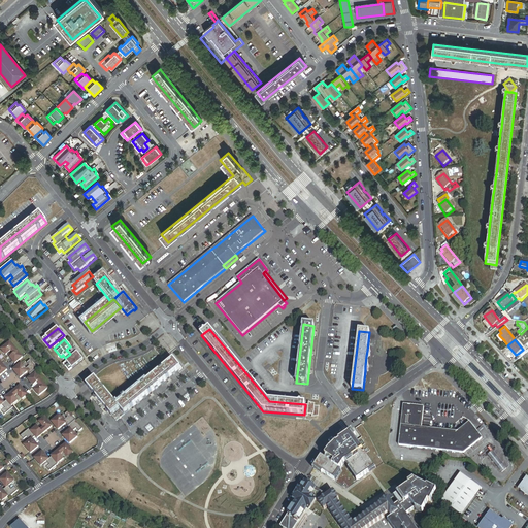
[(1,350),(6,356),(6,355),(11,351),(13,354),(9,358),(14,364),(23,358),(10,342),(1,350)]
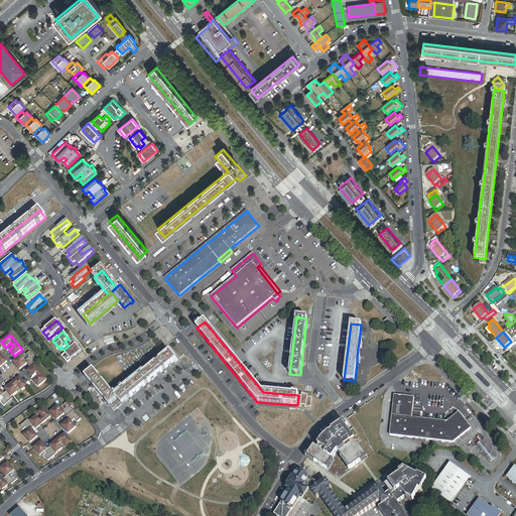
[(76,345),(62,357),(68,364),(82,353),(76,345)]
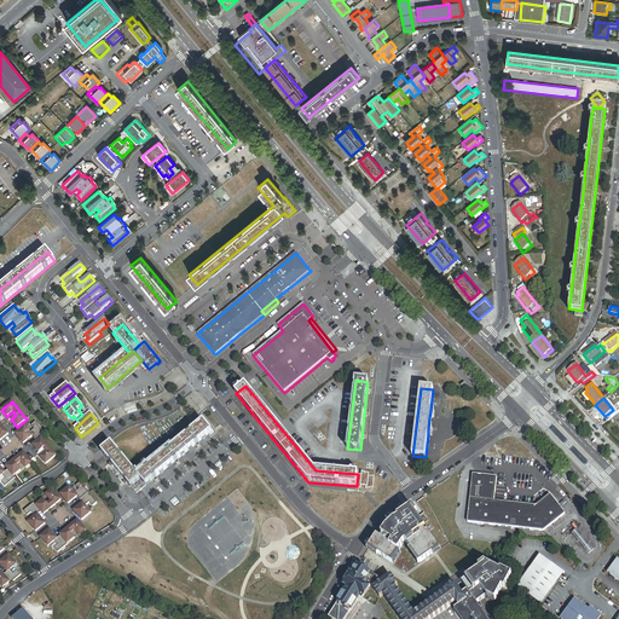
[(32,426),(34,429),(30,433),(25,427),(24,427),(16,434),(23,444),(33,437),(35,440),(44,433),(35,422),(32,426)]
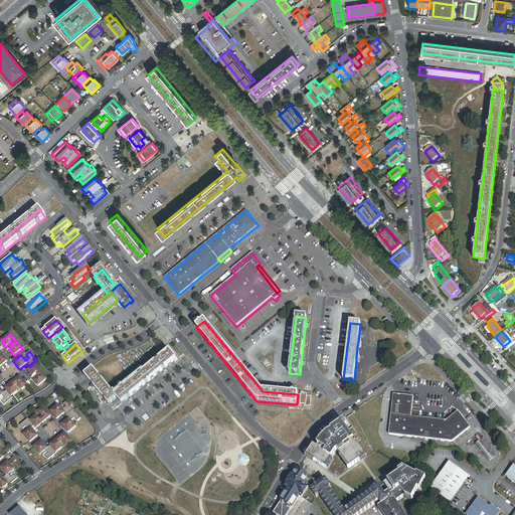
[(170,352),(115,397),(117,399),(122,405),(177,360),(170,352)]
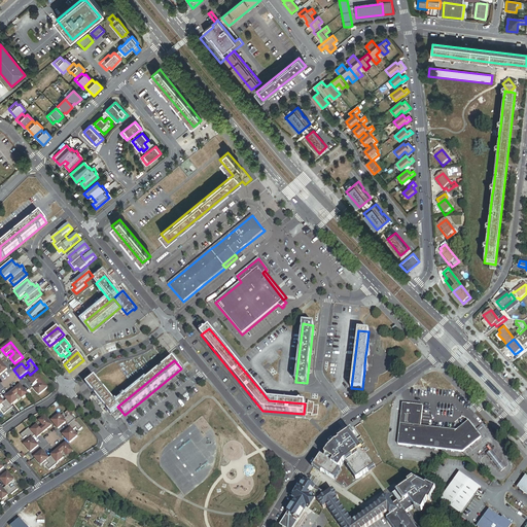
[(28,379),(33,385),(37,382),(40,385),(35,389),(34,390),(39,395),(47,388),(35,373),(28,379)]
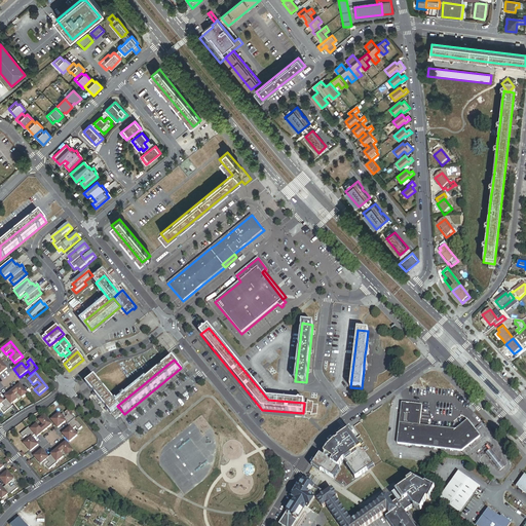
[(117,406),(96,379),(87,385),(111,415),(119,408),(117,406)]
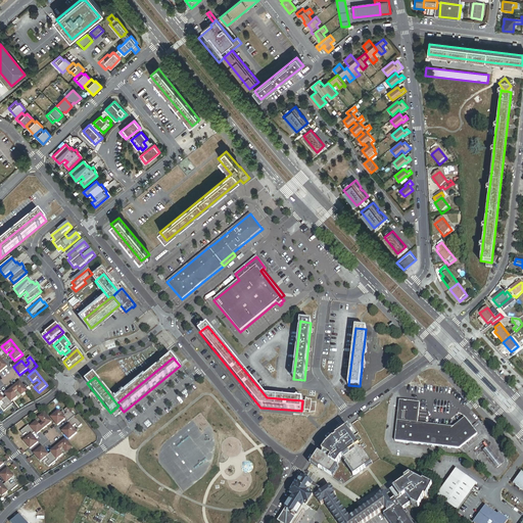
[(0,402),(2,401),(4,405),(1,408),(4,412),(13,405),(11,402),(17,397),(14,393),(17,390),(21,395),(28,391),(20,382),(5,394),(7,396),(4,399),(0,394),(0,402)]
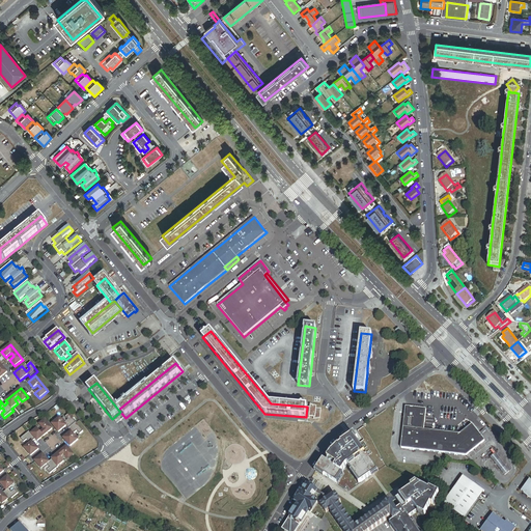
[(310,408),(307,408),(306,416),(309,417),(315,418),(315,419),(319,419),(319,414),(320,414),(320,411),(319,411),(319,409),(316,409),(316,408),(310,406),(310,408)]
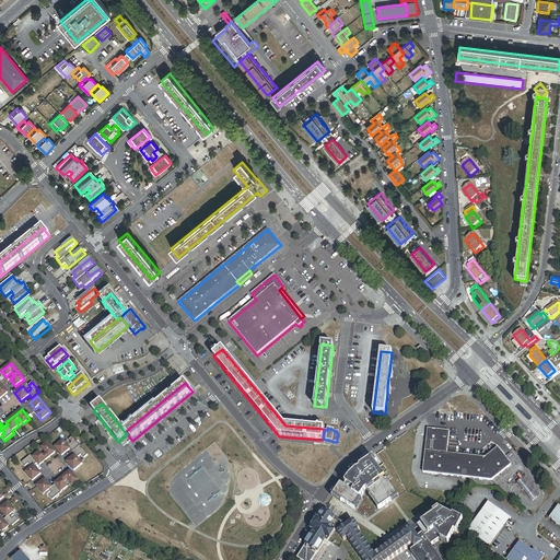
[(428,430),(422,473),(423,474),(424,474),(491,481),(492,480),(511,466),(511,465),(510,464),(498,448),(497,448),(497,450),(485,458),(447,454),(450,432),(448,432),(447,432),(429,430),(428,430)]
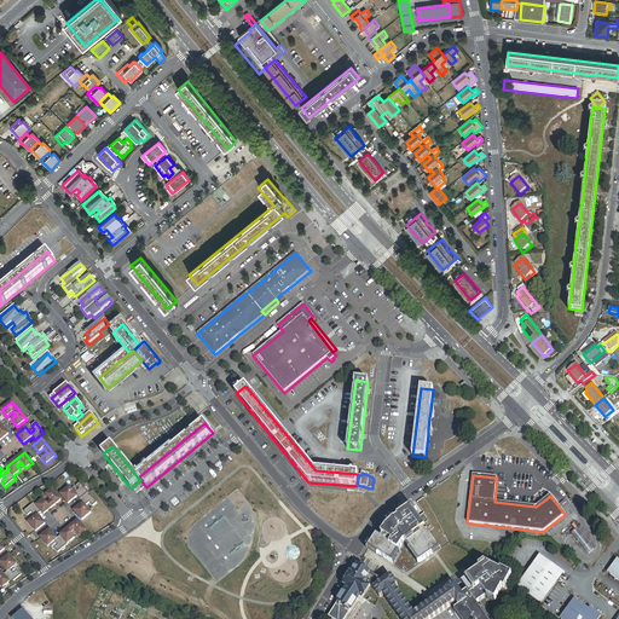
[(137,495),(146,487),(140,480),(131,489),(137,495)]
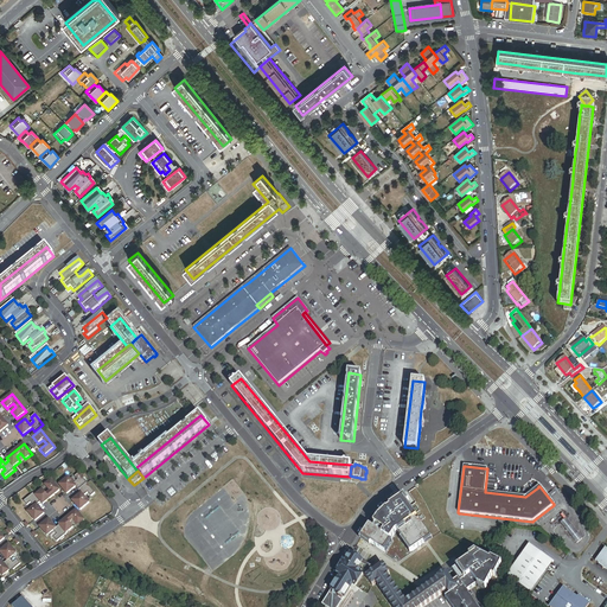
[(80,474),(76,477),(75,477),(78,481),(74,484),(69,478),(59,485),(68,494),(76,487),(82,494),(72,502),(81,511),(89,503),(84,497),(88,493),(91,497),(96,493),(80,474)]
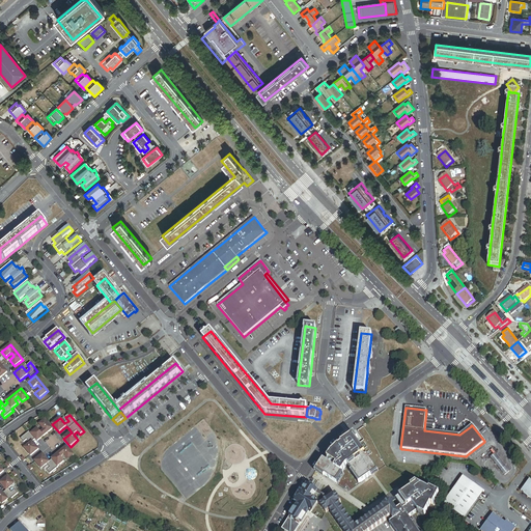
[(30,455),(38,449),(32,442),(35,439),(37,441),(52,428),(45,420),(39,424),(39,425),(44,430),(40,432),(37,428),(31,434),(29,431),(21,439),(24,443),(27,440),(30,443),(25,448),(24,448),(30,455)]
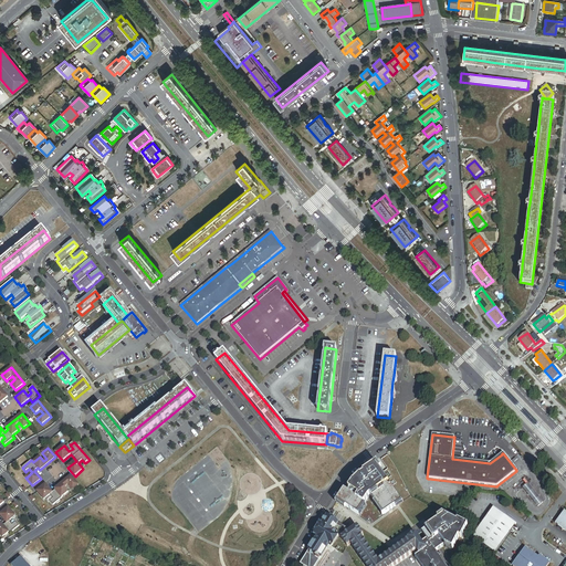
[(350,483),(337,502),(359,515),(368,501),(370,499),(385,516),(410,496),(397,470),(388,456),(381,460),(388,470),(383,473),(375,463),(359,473),(350,483)]
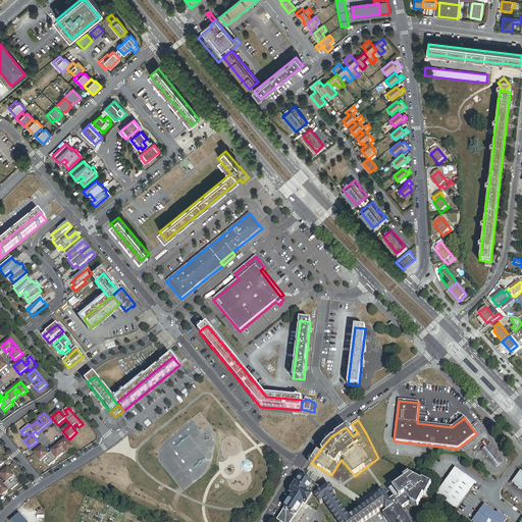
[(63,453),(60,450),(63,447),(67,452),(72,448),(65,439),(51,452),(48,455),(42,447),(34,453),(41,461),(41,460),(46,456),(49,460),(46,462),(46,463),(49,466),(57,459),(57,458),(63,454),(63,453)]
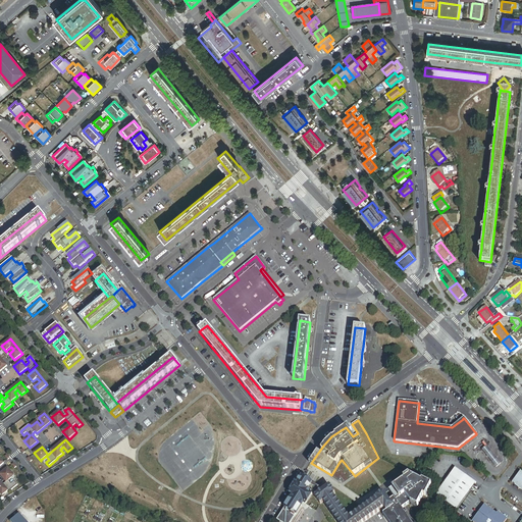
[(490,452),(487,447),(482,451),(485,456),(490,452)]
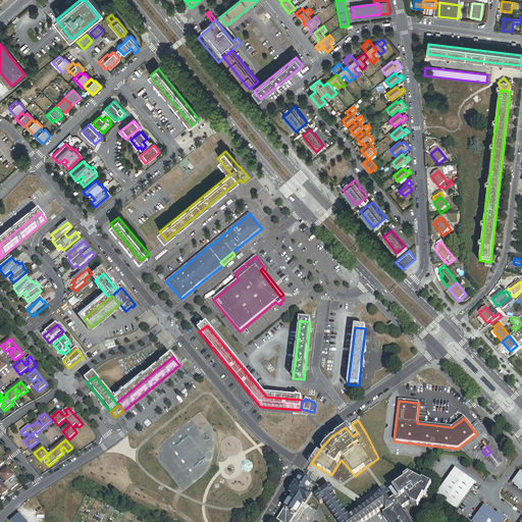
[(492,463),(497,459),(493,454),(492,455),(488,458),(492,463)]
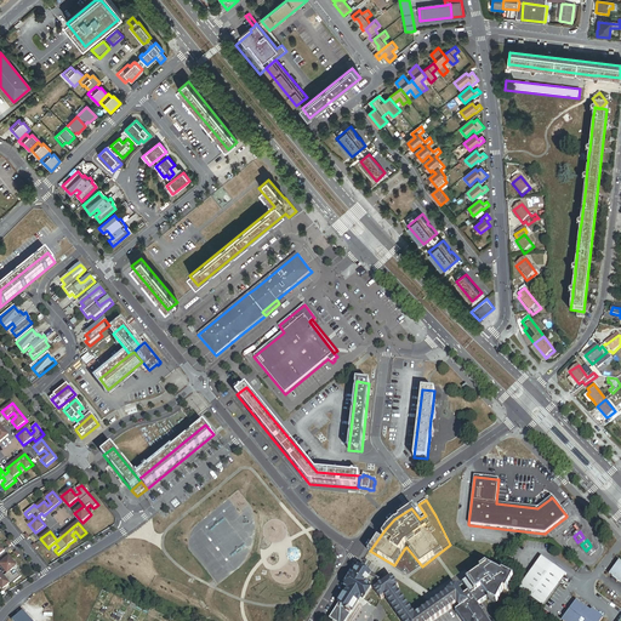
[(586,551),(590,557),(596,552),(591,546),(586,551)]
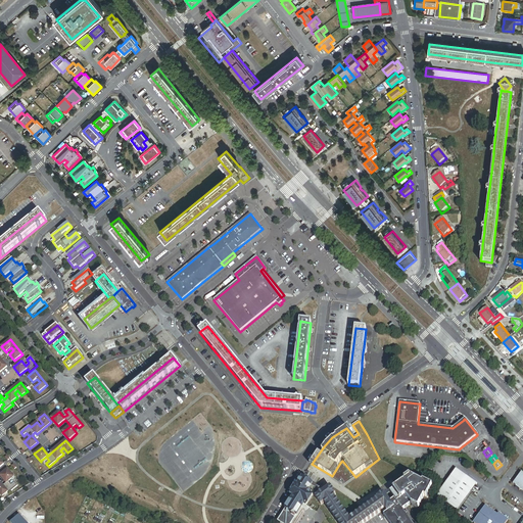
[(0,492),(2,495),(3,496),(8,491),(9,493),(17,486),(15,482),(11,485),(8,481),(13,477),(14,477),(8,469),(0,475),(6,483),(3,485),(1,483),(0,484),(0,492)]
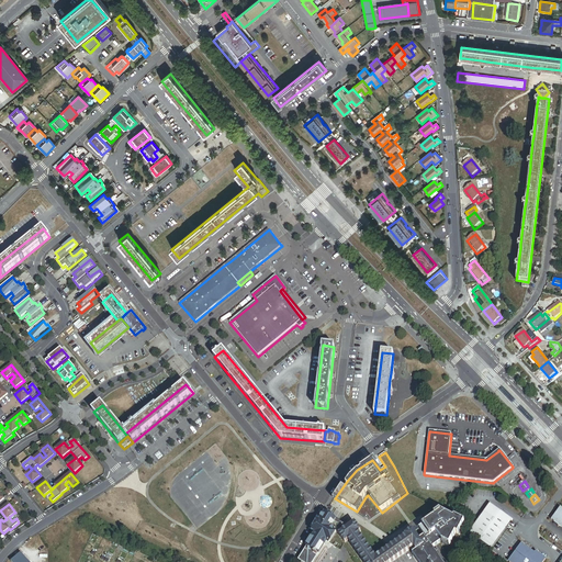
[(492,550),(506,530),(512,523),(489,506),(469,534),(492,550)]
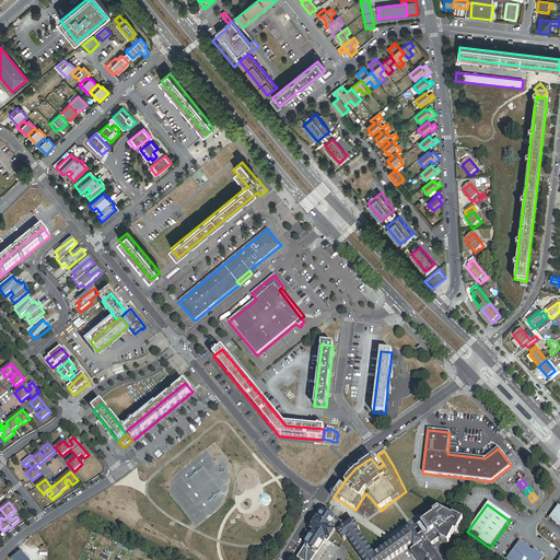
[(559,506),(558,506),(549,518),(552,522),(556,524),(559,526),(559,506)]
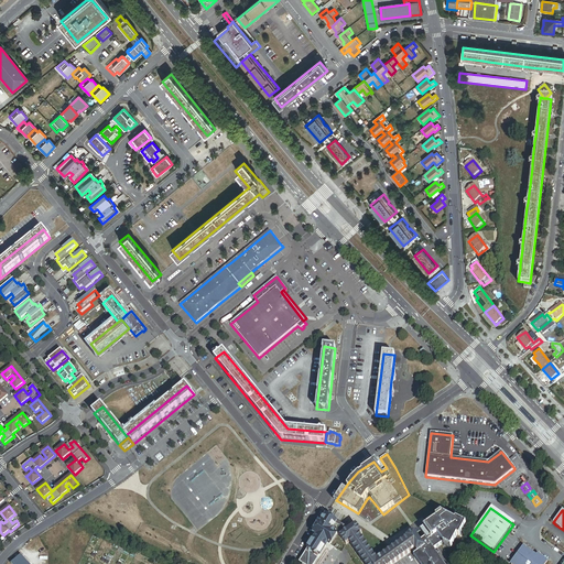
[(456,522),(444,514),(415,535),(425,548),(430,545),(433,550),(443,543),(444,544),(452,548),(458,537),(459,538),(467,525),(457,520),(456,522)]
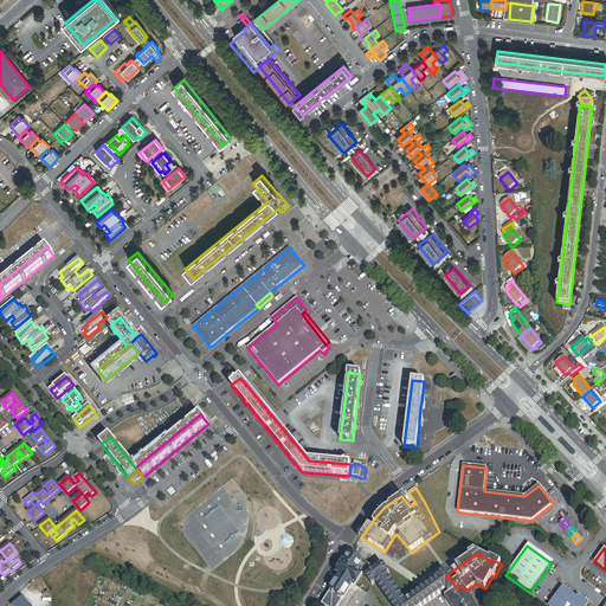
[(337,605),(349,588),(352,585),(355,586),(362,574),(368,577),(378,571),(372,567),(366,562),(359,559),(356,558),(350,554),(337,575),(339,577),(335,582),(321,605),(320,604),(318,605),(317,605),(337,605)]
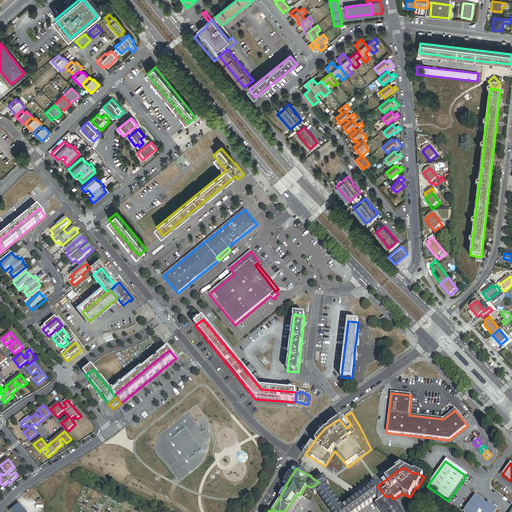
[(328,487),(322,479),(319,482),(311,487),(310,488),(315,495),(318,493),(331,511),(345,511),(343,509),(342,507),(328,487)]
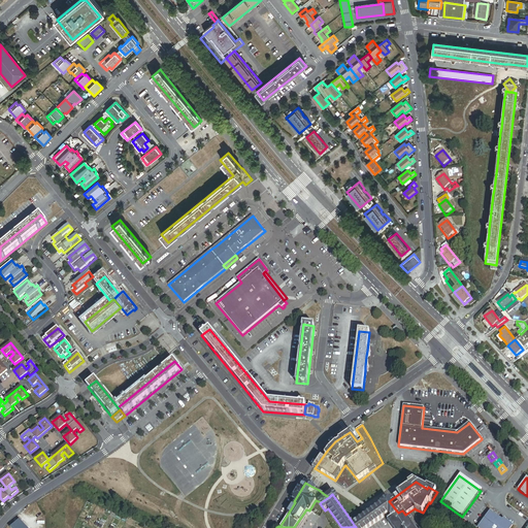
[(392,518),(398,513),(389,501),(389,499),(382,503),(383,505),(389,515),(392,518)]
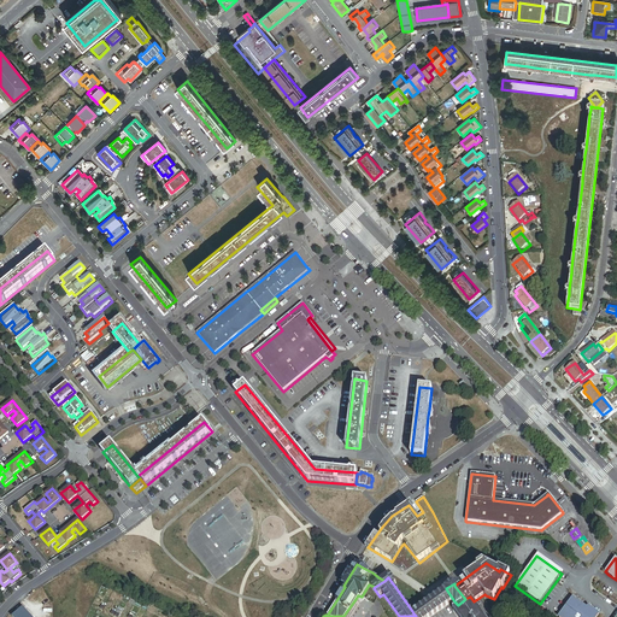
[(419,610),(413,613),(416,616),(432,616),(454,601),(447,591),(434,600),(419,610)]
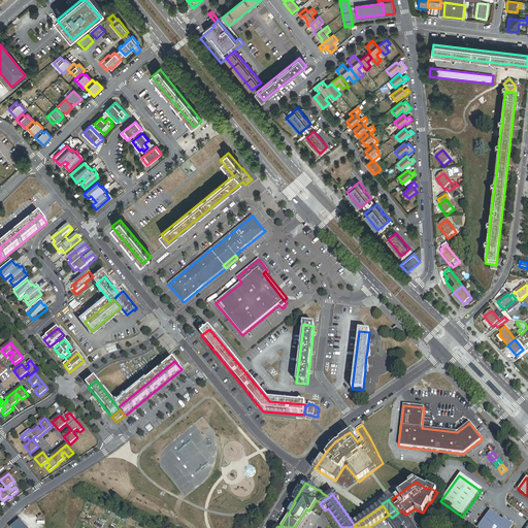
[(415,527),(405,515),(402,510),(398,513),(392,518),(388,521),(392,527),(415,527)]
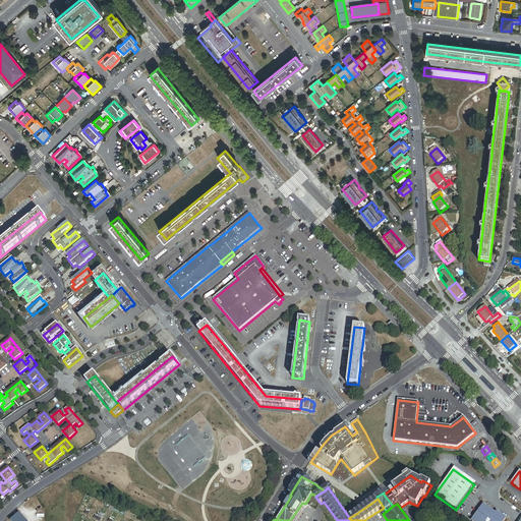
[(504,520),(506,519),(497,513),(496,515),(484,506),(472,520),(504,520)]
